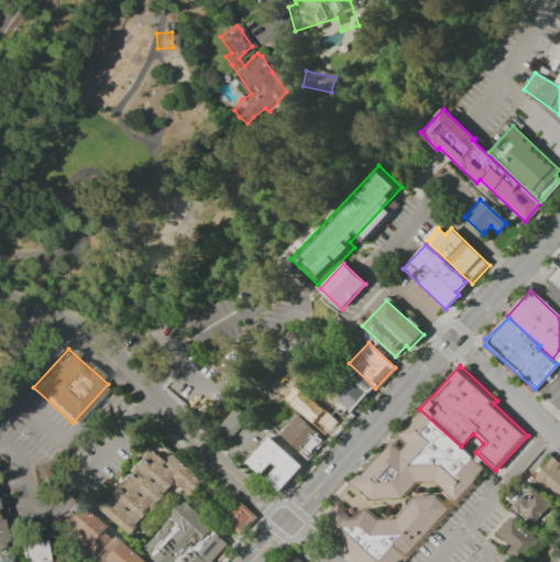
[(355,372),(372,388),(350,412),(333,396),(355,372)]
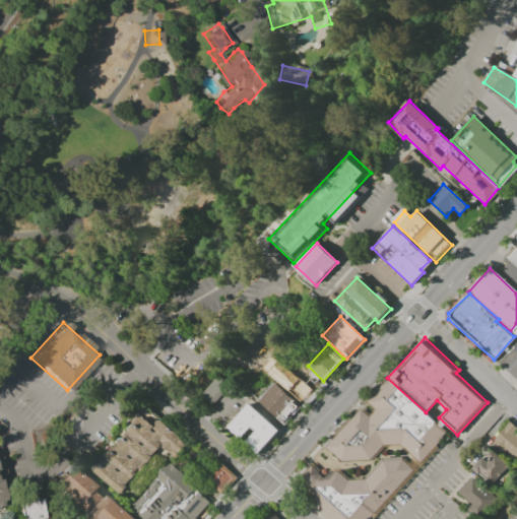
[(294,371),(302,363),(320,379),(313,388),(294,371)]
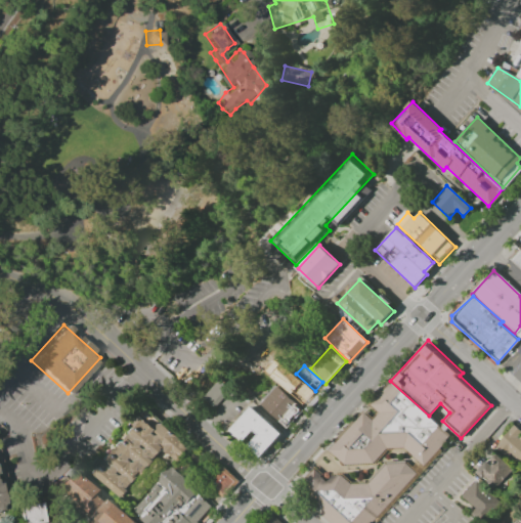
[(285,366),(314,393),(303,406),(273,380),(285,366)]
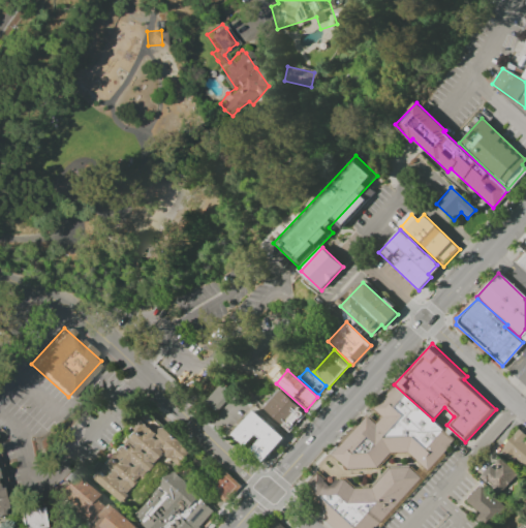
[(223,382),(235,393),(216,413),(205,403),(223,382)]
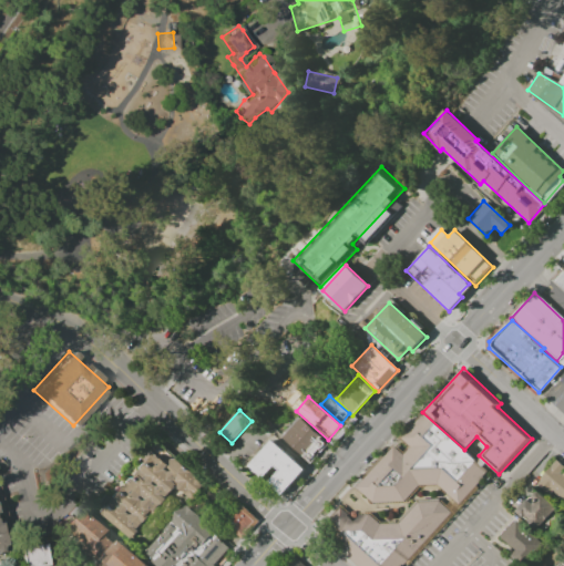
[(421,413),(488,472),(458,503),(436,485),(417,486),(403,501),(369,503),(352,489),(393,444),(402,453),(409,446),(399,438),(421,413)]
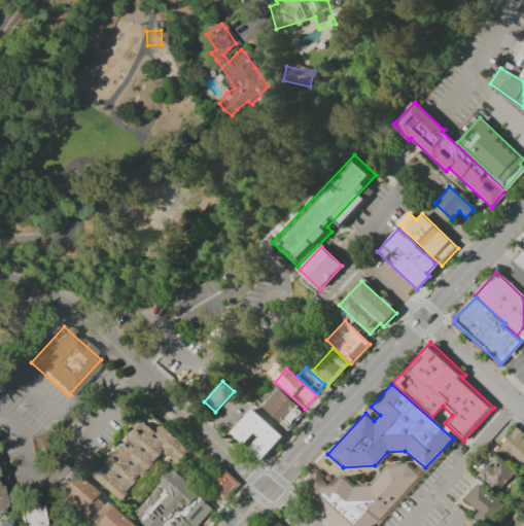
[(277,390),(303,413),(286,430),(262,408),(277,390)]
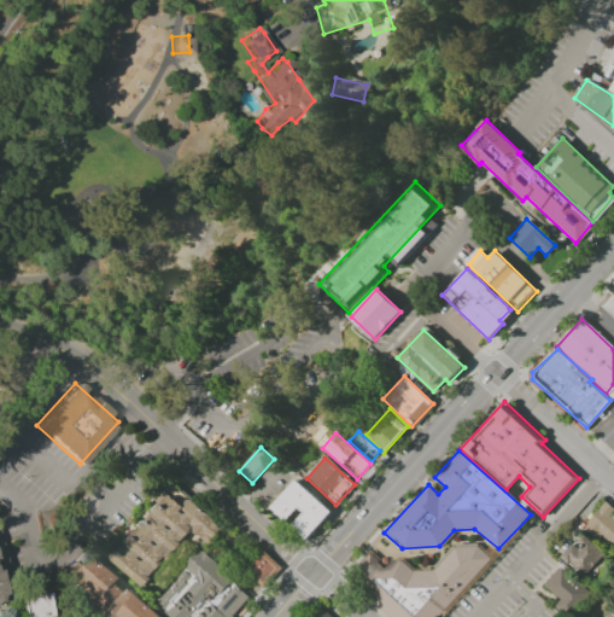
[(298,483),(331,512),(305,541),(291,528),(303,514),(298,510),(288,521),(275,510),(298,483)]
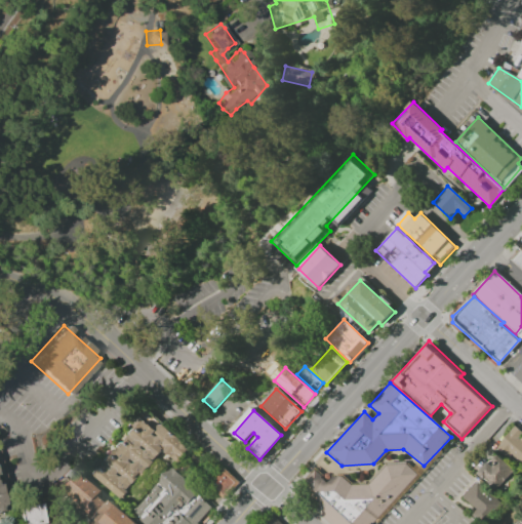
[(89,475),(115,497),(158,449),(172,461),(185,447),(156,421),(150,429),(138,419),(89,475)]
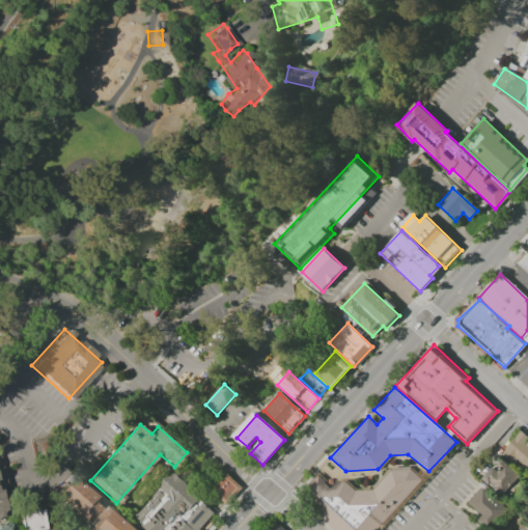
[(525,437),(518,429),(498,451),(510,464),(513,461),(522,468),(527,461),(527,449),(521,442),(525,437)]
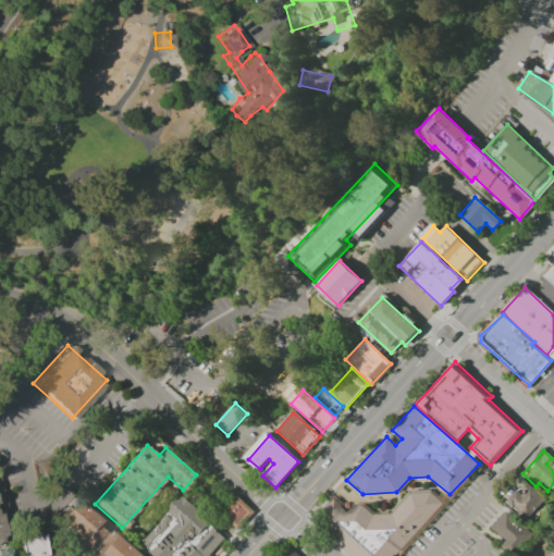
[(520,520),(541,501),(522,481),(502,499),(520,520)]
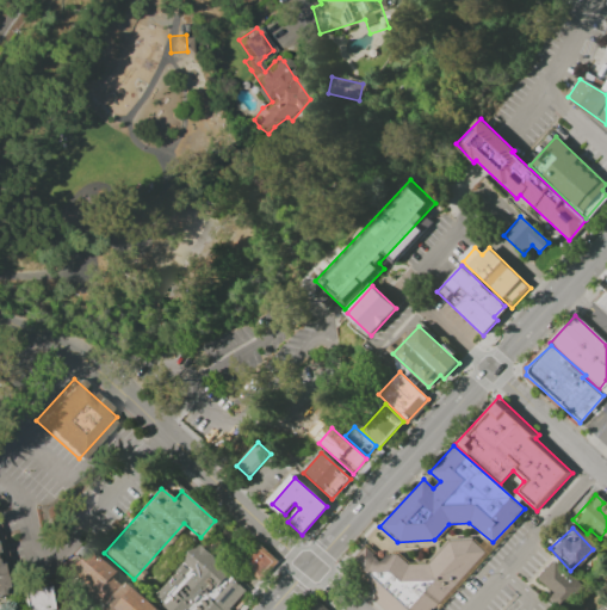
[(385,609),(344,571),(353,556),(396,552),(407,564),(427,564),(447,542),(471,540),(484,553),(429,609),(385,609)]
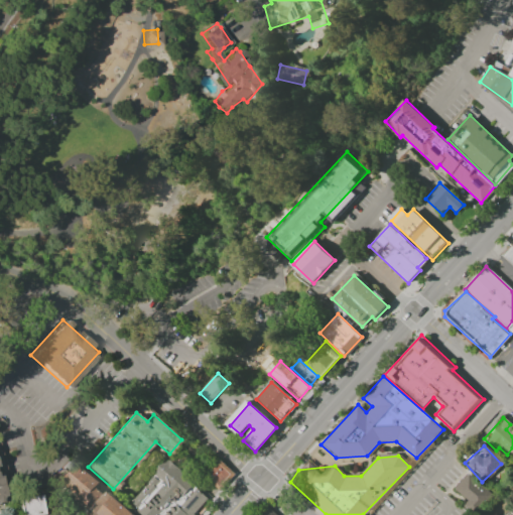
[(168,461),(210,499),(195,514),(139,514),(128,504),(168,461)]
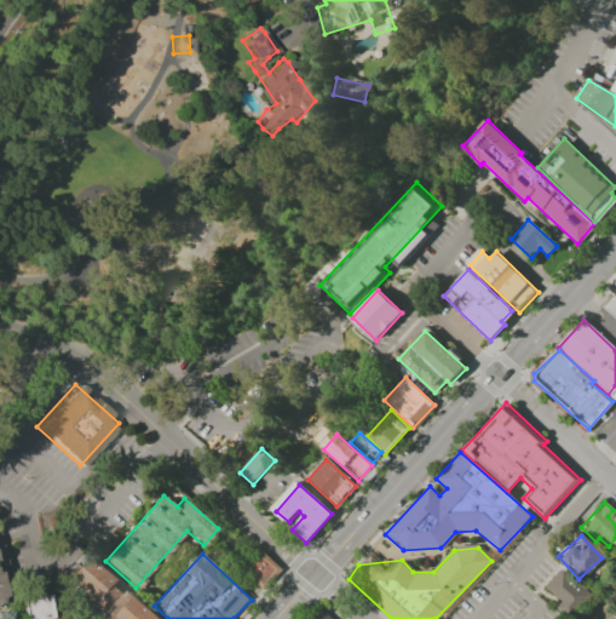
[(245,573),(263,554),(282,571),(263,590),(245,573)]
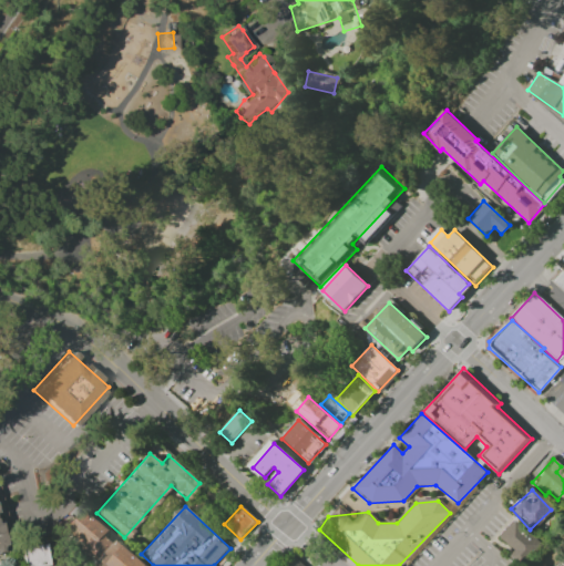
[(494,537),(521,561),(536,543),(510,520),(494,537)]
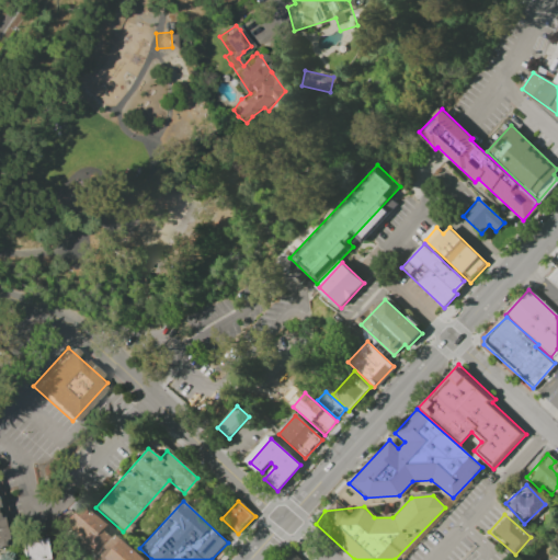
[(89,559),(113,534),(143,559),(89,559)]
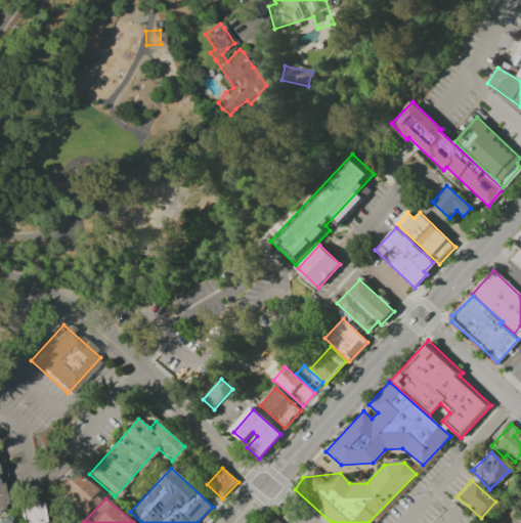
[(23,522),(18,507),(39,502),(44,522),(23,522)]
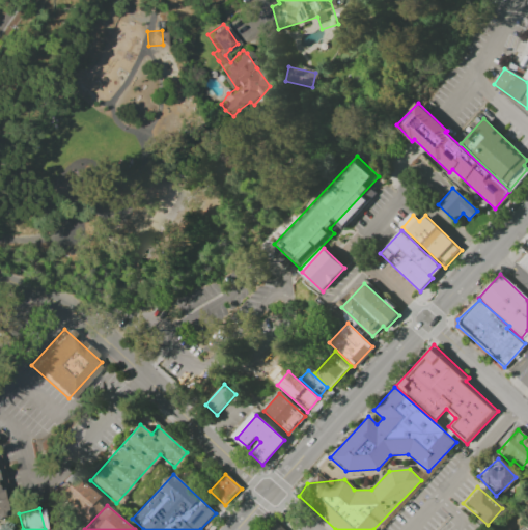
[(266,529),(275,521),(284,529),(266,529)]
